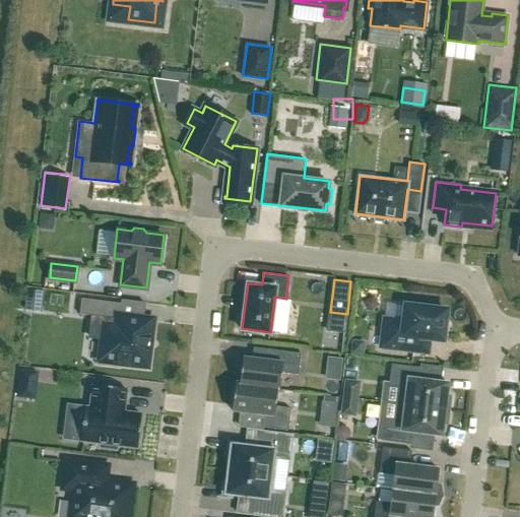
[(42,289),(27,288),(25,305),(40,307),(42,289)]
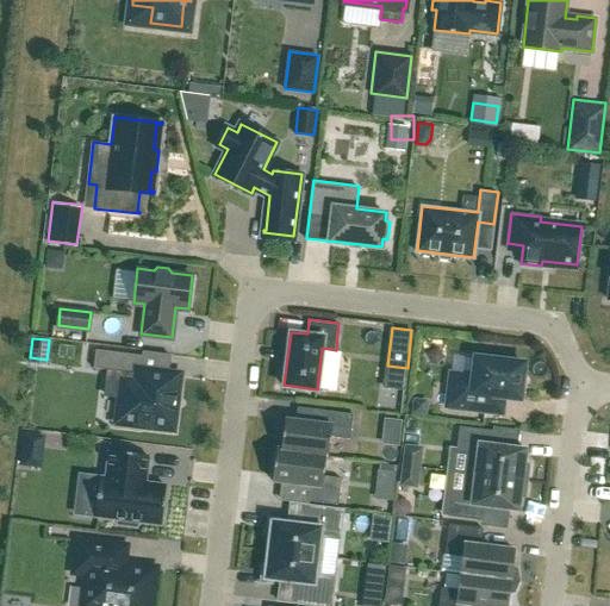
[(173,429),(180,373),(141,368),(142,355),(95,349),(93,367),(136,372),(134,395),(120,394),(117,422),(119,422),(123,425),(136,426),(141,425),(173,429)]
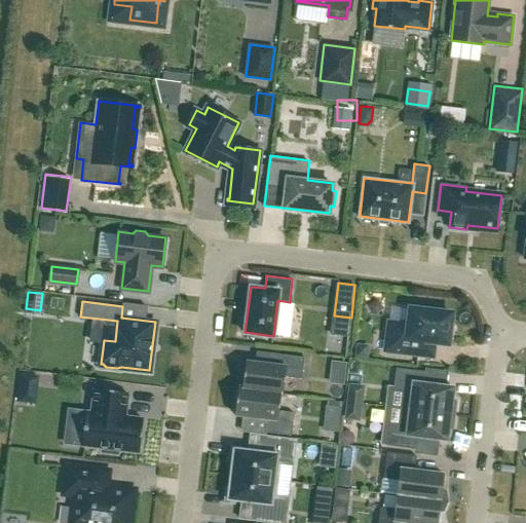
[(453,327),(450,324),(452,312),(410,307),(408,324),(389,322),(385,349),(433,356),(435,341),(448,343),(448,339),(451,337),(453,327)]
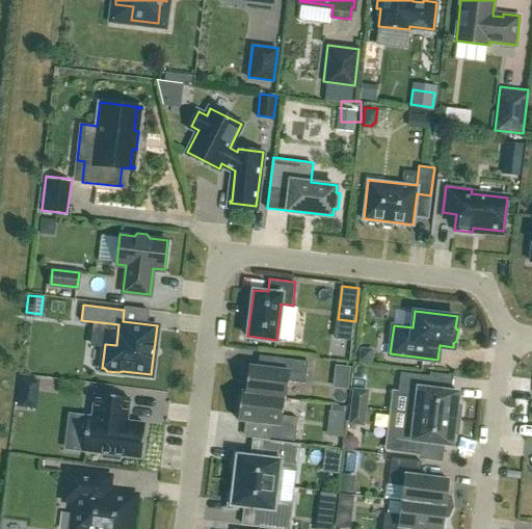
[(285,397),(285,398),(287,398),(289,380),(306,382),(308,361),(274,356),(273,369),(248,366),(245,392),(245,393),(285,397)]
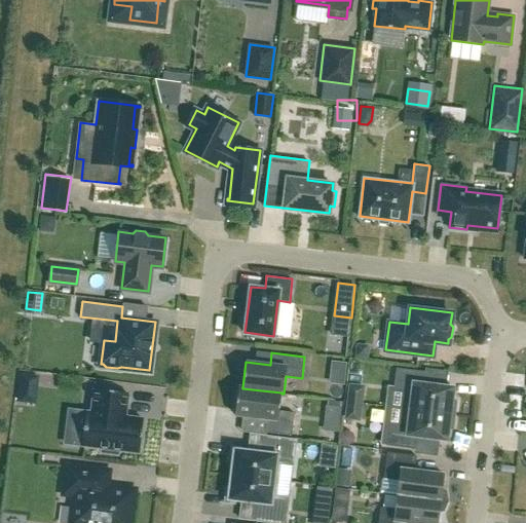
[(402,407),(454,414),(456,400),(452,399),(454,386),(423,383),(424,371),(397,367),(393,385),(398,390),(404,391),(402,407)]
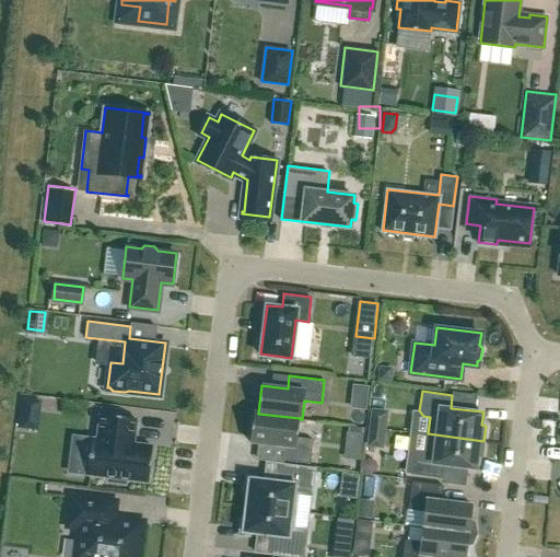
[(21,397),(19,410),(39,413),(41,399),(21,397)]
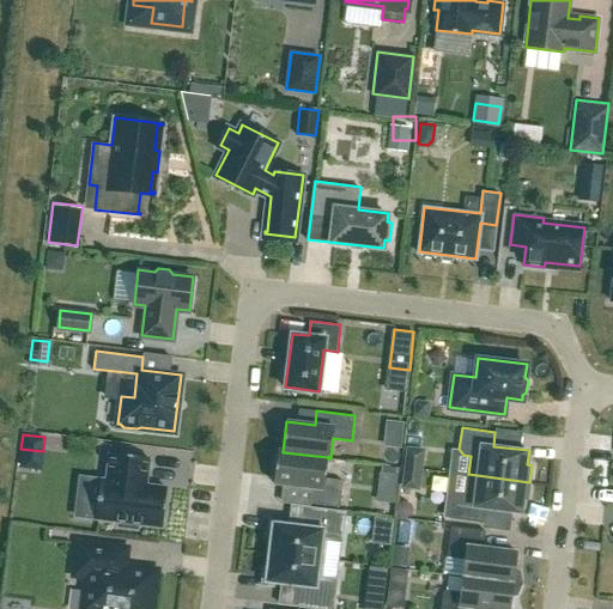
[(405,467),(423,469),(425,446),(407,444),(405,467)]
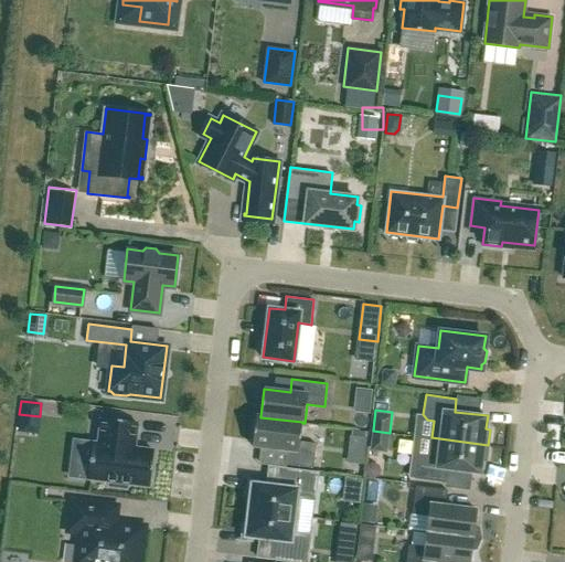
[(260,417),(260,416),(256,415),(253,445),(288,449),(287,464),(313,467),(315,452),(299,451),(302,423),(302,422),(260,417)]
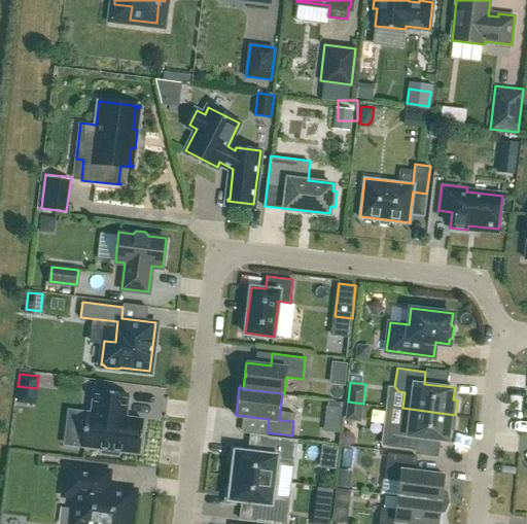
[(126,417),(128,393),(95,389),(92,413),(86,412),(82,445),(102,448),(102,453),(118,455),(119,450),(139,452),(144,419),(126,417)]
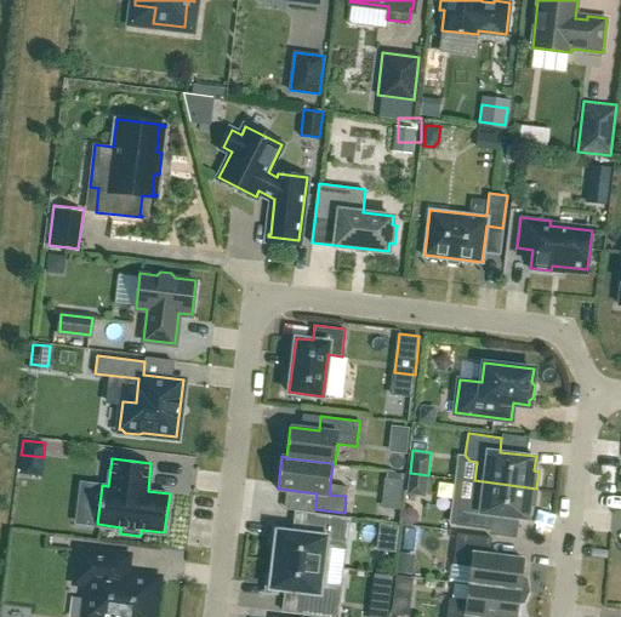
[(426,495),(428,475),(410,473),(408,492),(426,495)]
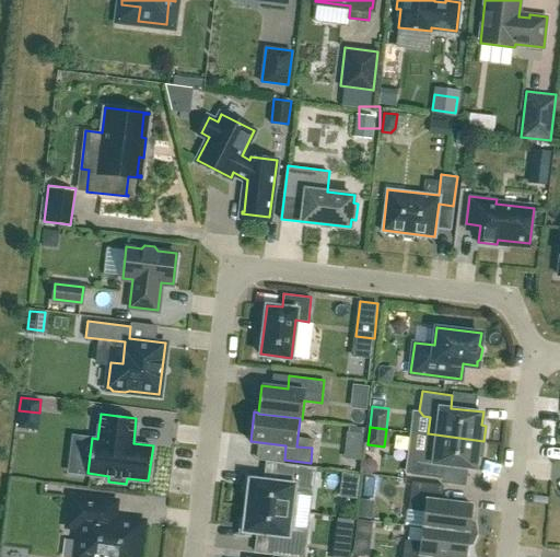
[(347,441),(362,443),(363,431),(348,430),(347,441)]
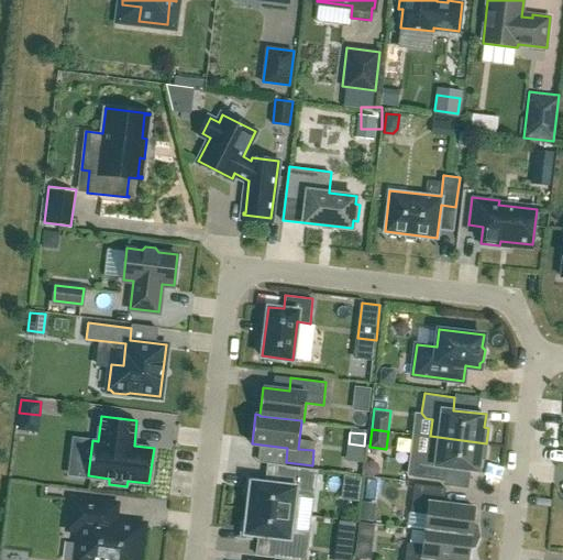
[(485,459),(486,443),(430,436),(428,453),(421,452),(416,457),(414,476),(444,480),(445,467),(478,471),(481,458),(485,459)]
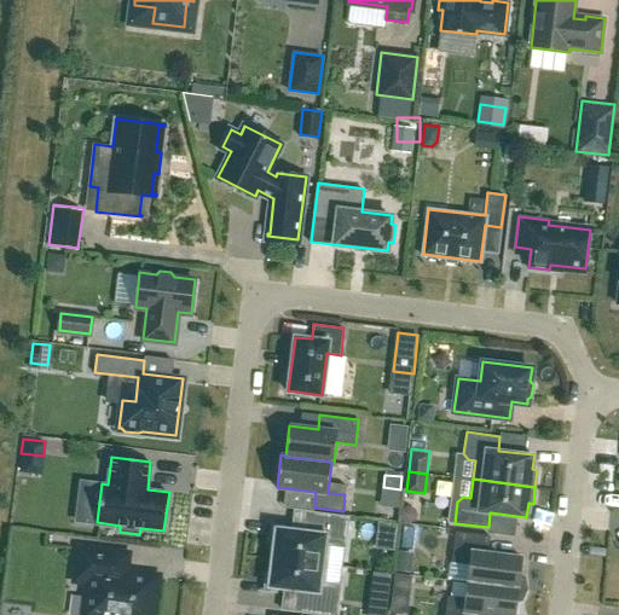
[(272,557),(327,563),(329,545),(345,546),(348,516),(308,511),(306,531),(284,528),(284,524),(272,523),(270,540),(273,540),(272,557)]
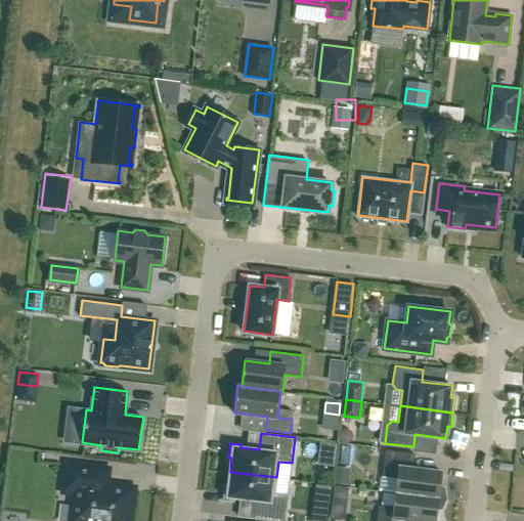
[(320,441),(317,464),(333,466),(336,443),(320,441)]
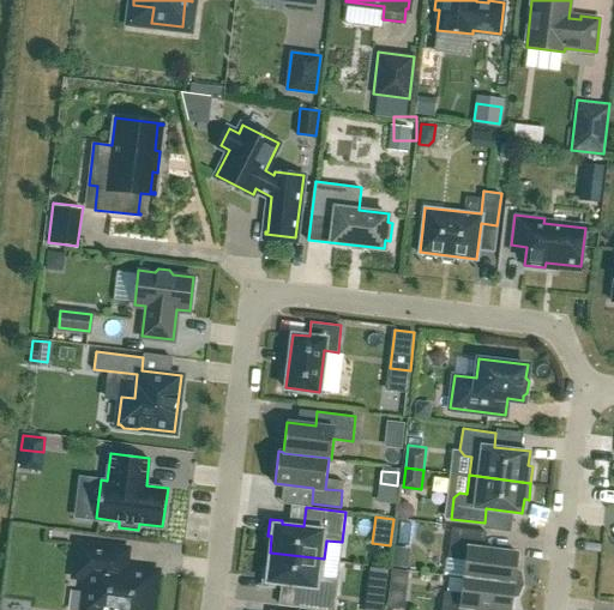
[(464,577),(523,584),(523,583),(522,583),(521,572),(515,571),(517,551),(485,548),(486,531),(452,526),(447,557),(465,560),(464,577)]
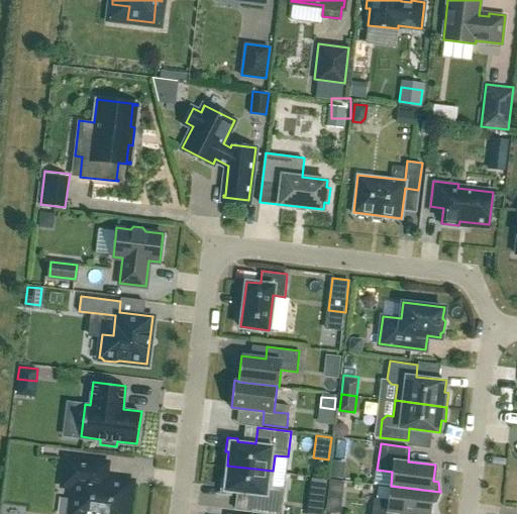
[(117,513),(128,513),(132,481),(100,477),(102,461),(66,456),(63,484),(73,485),(72,499),(81,500),(80,509),(79,513),(107,513),(108,513),(117,513)]
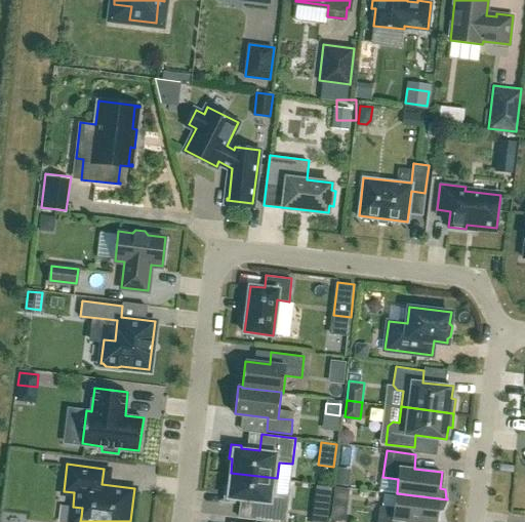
[(336,470),(335,482),(349,484),(350,472),(336,470)]
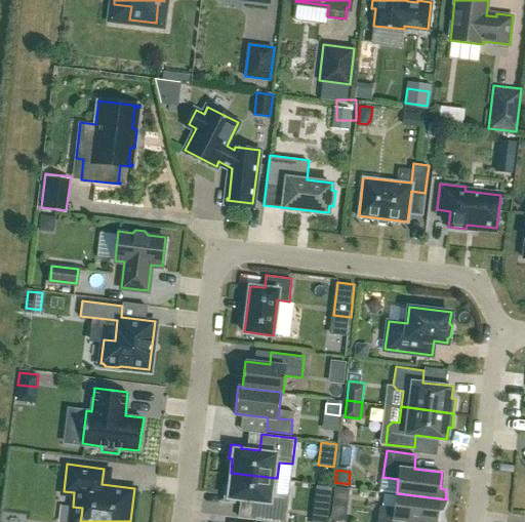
[(275,494),(277,478),(231,473),(229,486),(226,486),(224,500),(234,502),(235,498),(253,500),(251,518),(285,521),(288,496),(275,494)]
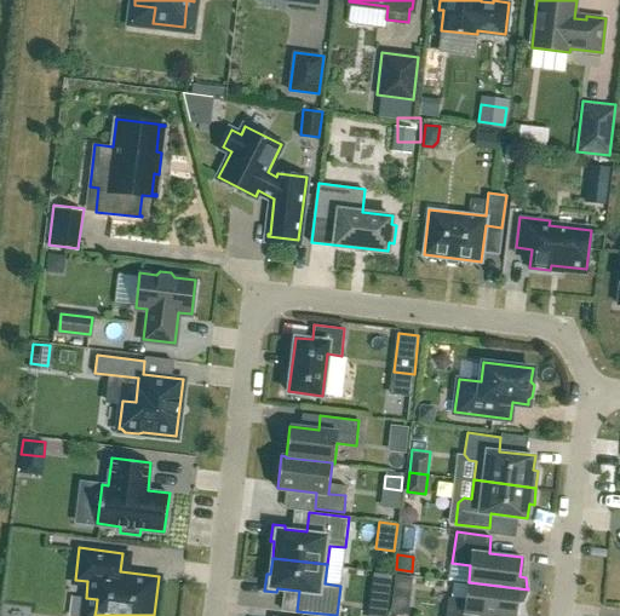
[(373,570),(371,588),(390,591),(391,573),(373,570)]
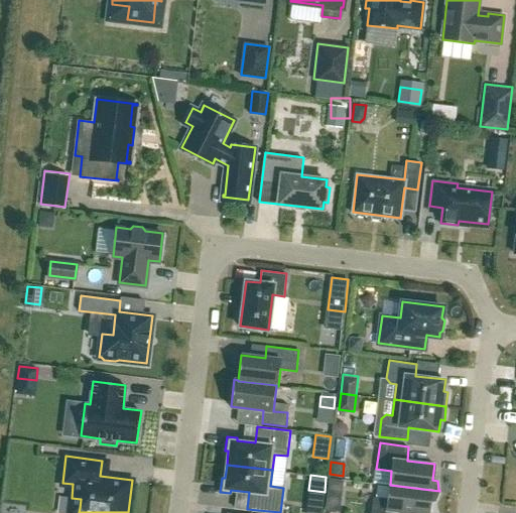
[(343,479),(329,477),(327,490),(341,492),(343,479)]
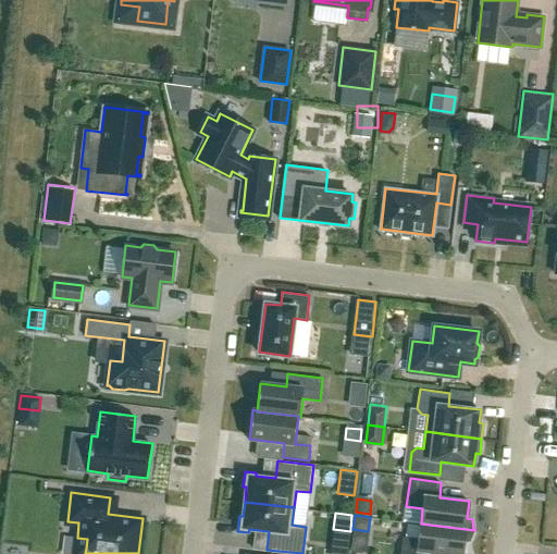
[(473,531),(474,530),(421,524),(419,539),(403,537),(400,553),(433,553),(438,553),(462,553),(465,539),(470,540),(473,531)]
